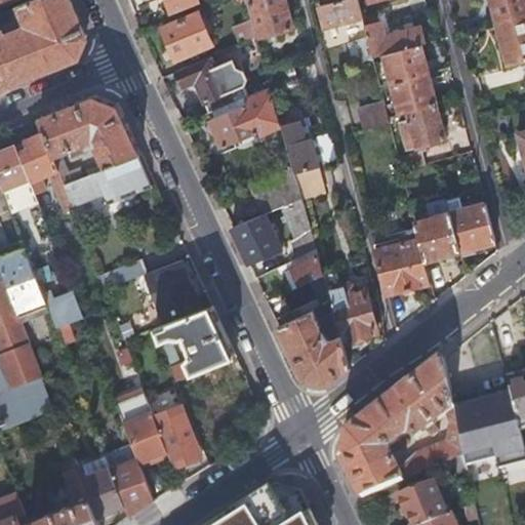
[(0,88),(74,58),(85,34),(70,0),(22,0),(17,2),(26,25),(8,32),(4,29),(0,30),(0,88)]
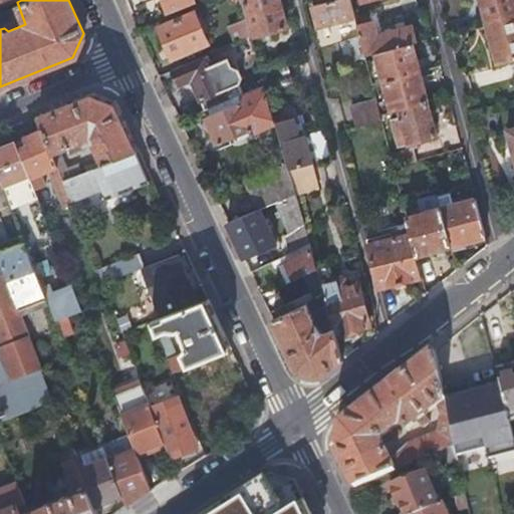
[(165,0),(169,10),(194,0),(165,0)]
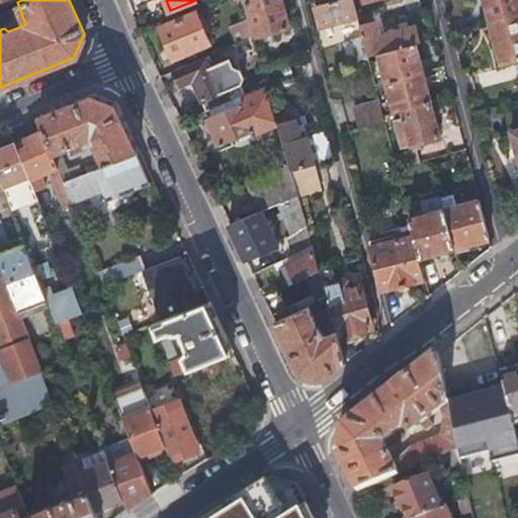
[(247,0),(258,35),(290,25),(282,0),(247,0)]
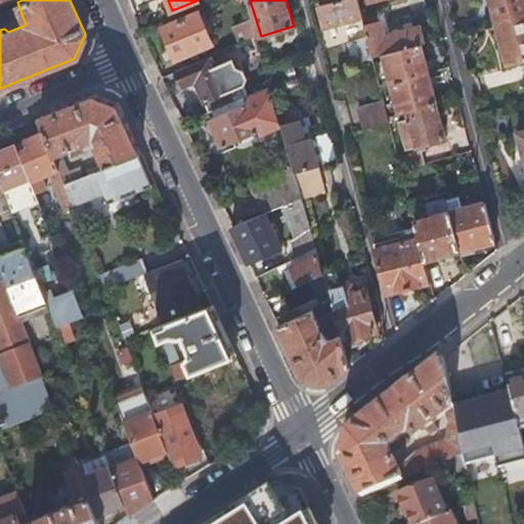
[(362,17),(357,0),(337,0),(322,3),(328,26),(362,17)]
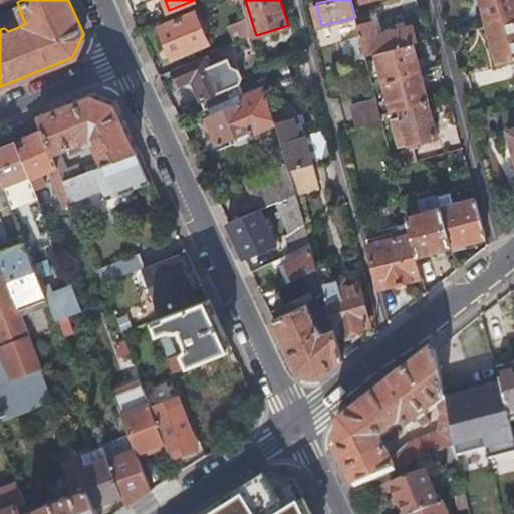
[(513,0),(479,0),(485,21),(513,13),(513,0)]
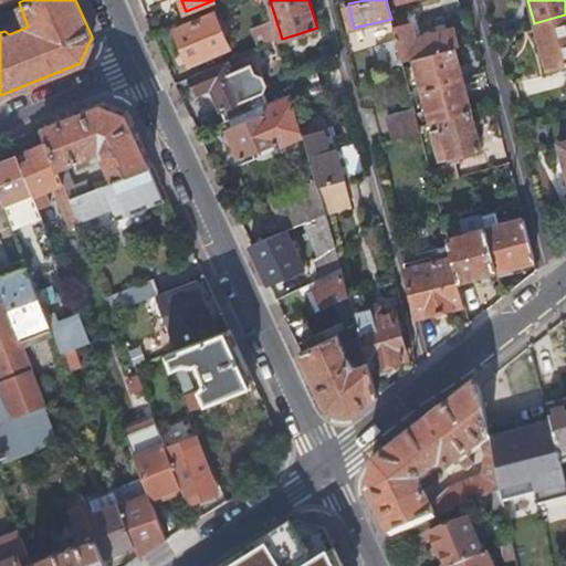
[(229,48),(215,12),(175,29),(191,63),(229,48)]
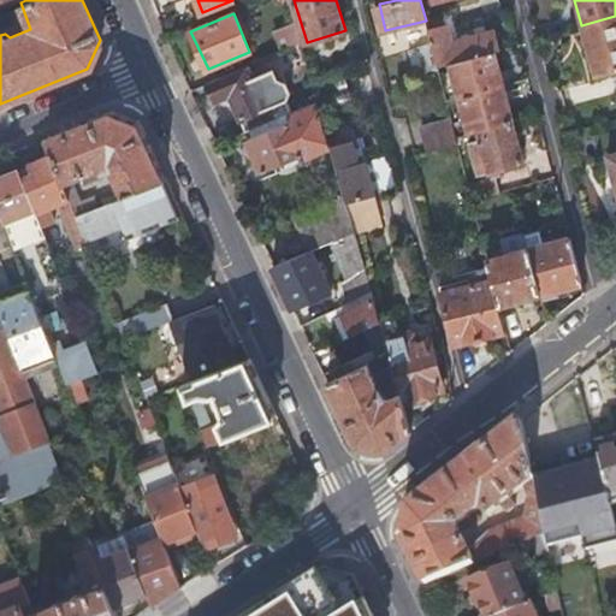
[(615,16),(581,25),(596,75),(615,69),(615,16)]
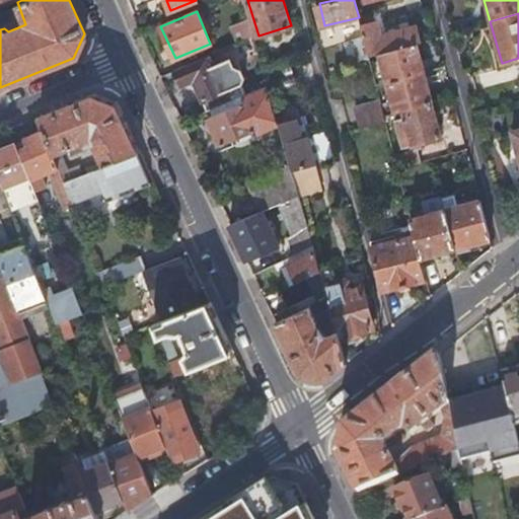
[(248,16),(231,24),(238,43),(253,35),(248,16)]
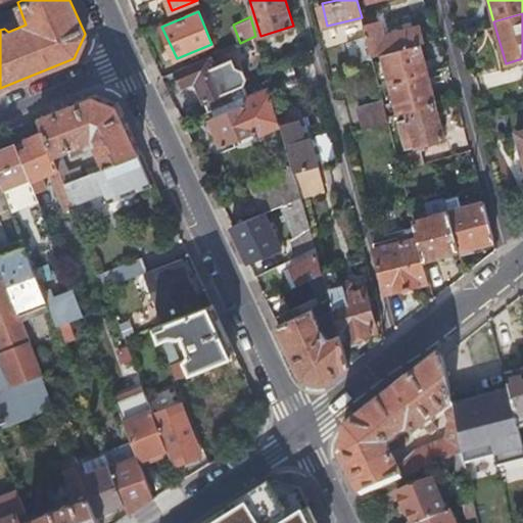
[(380,17),(363,21),(367,38),(372,55),(383,52),(419,43),(423,42),(419,25),(384,34),(380,17)]
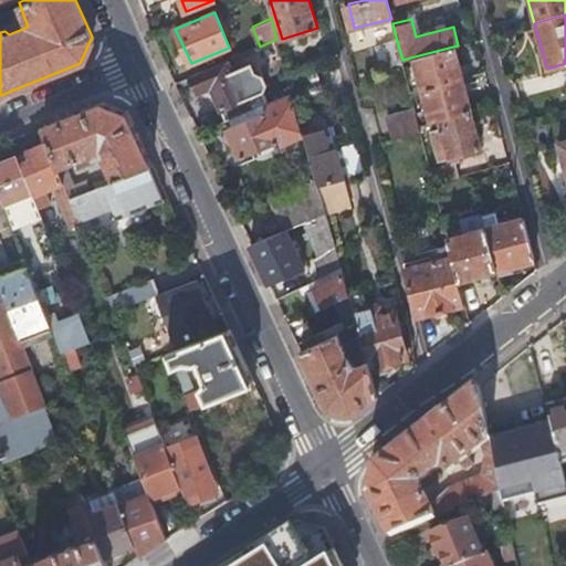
[(402,60),(397,41),(385,43),(376,46),(380,64),(402,60)]
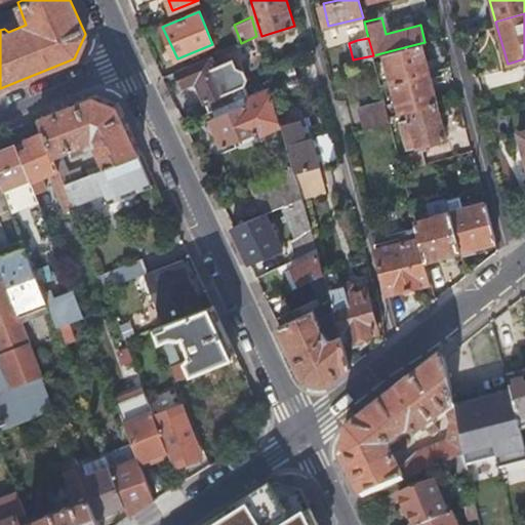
[(420,43),(385,52),(392,82),(429,73),(420,43)]
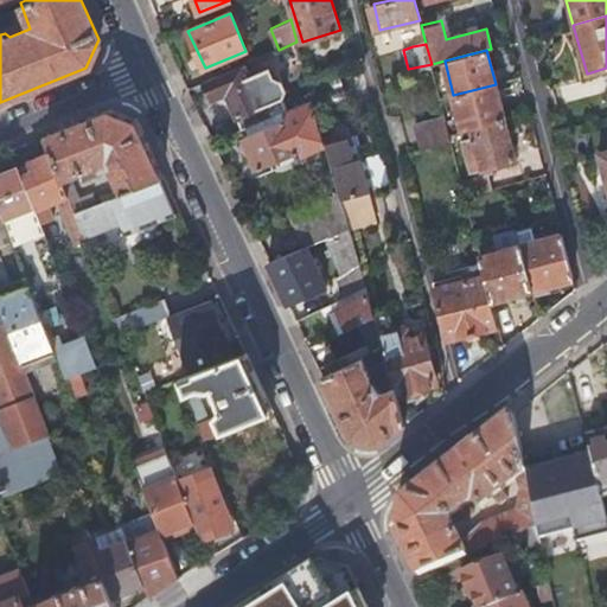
[(445,61),(432,64),(440,100),(453,95),(445,61)]
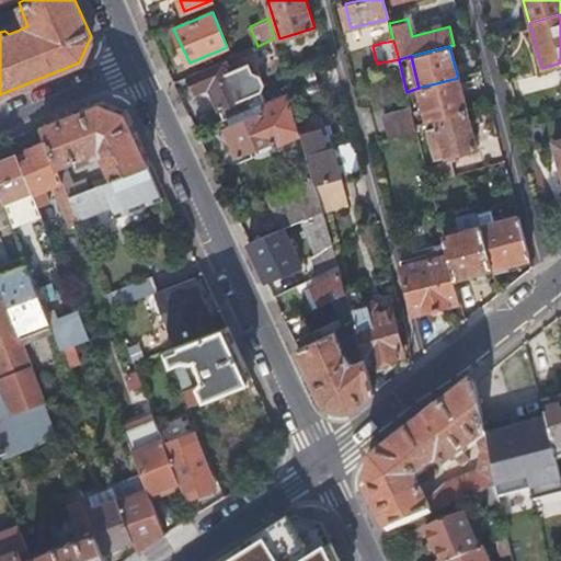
[(226,117),(253,105),(248,94),(259,90),(262,81),(255,67),(248,63),(237,68),(239,75),(233,77),(230,70),(226,59),(190,75),(196,92),(209,88),(222,118),(226,117)]
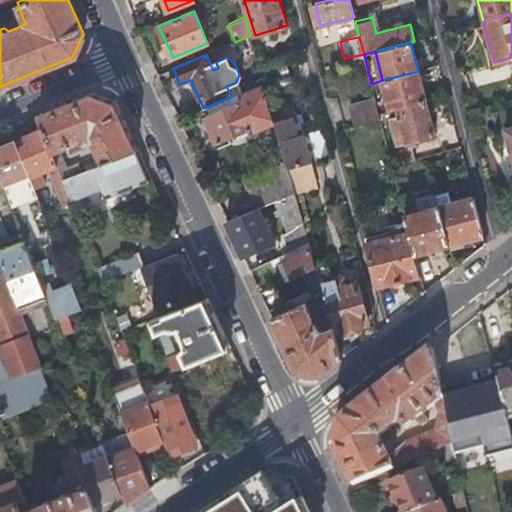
[(218,68),(216,62),(210,64),(213,70),(218,68)]
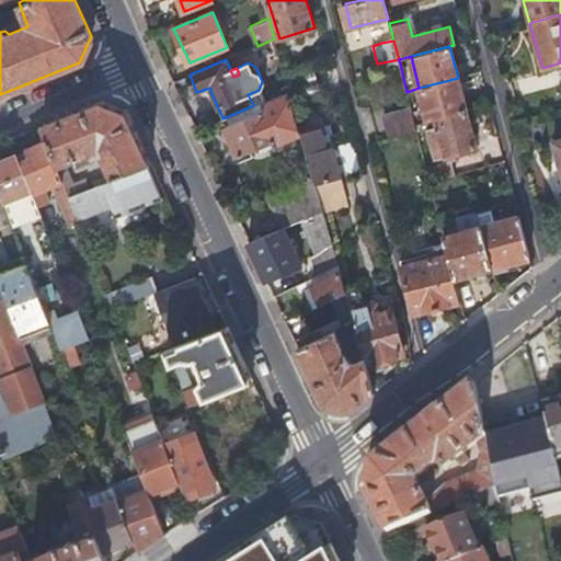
[(458,78),(419,88),(427,122),(436,119),(467,112),(458,78)]
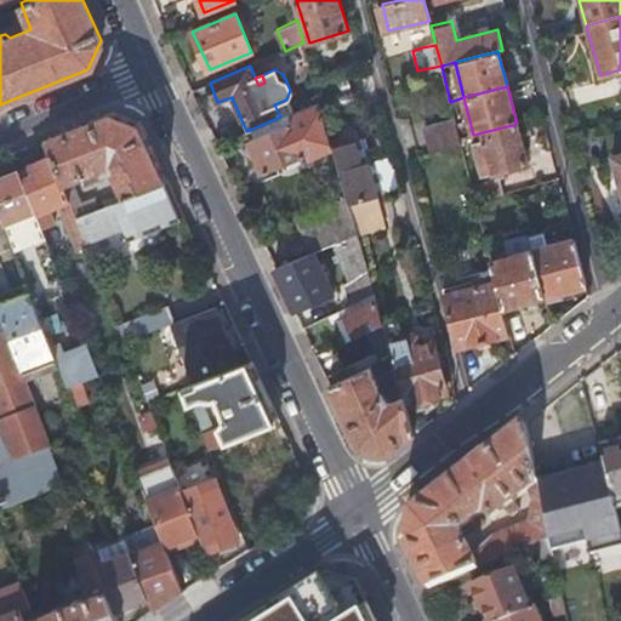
[(330,136),(324,114),(319,100),(289,113),(280,117),(250,130),(252,138),(250,140),(265,174),(306,155),(307,158),(332,147),(330,136)]
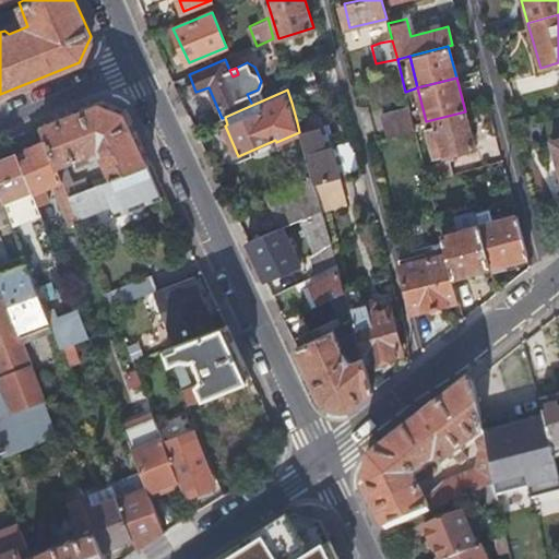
[(145,165),(150,164),(125,110),(98,100),(39,126),(45,141),(58,173),(64,170),(63,165),(71,162),(73,167),(96,158),(95,155),(102,153),(108,173),(92,179),(94,186),(145,165)]
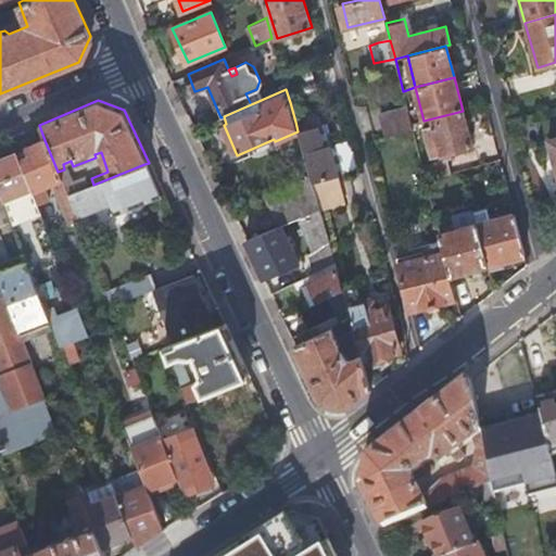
[(381,113),(388,136),(413,130),(412,124),(407,106),(381,113)]
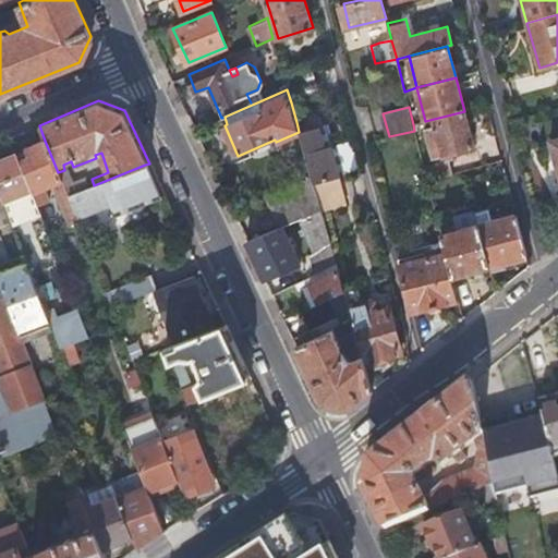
[(473,147),(464,111),(434,119),(435,125),(425,129),(432,158),(473,147)]
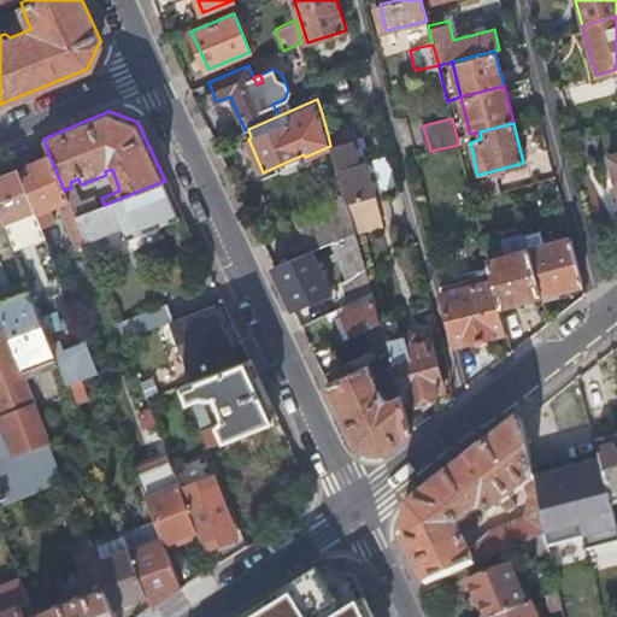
[(374,194),(380,193),(371,159),(364,162),(354,127),(328,135),(330,146),(338,145),(347,178),(340,180),(345,194),(346,203),(374,194)]
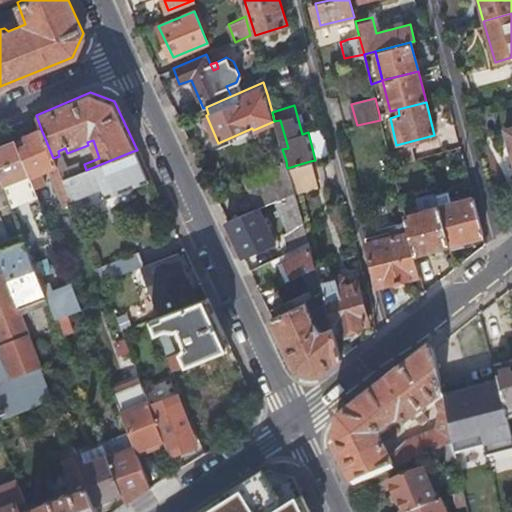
[(70,203),(69,199),(61,180),(58,170),(53,158),(41,129),(23,137),(26,144),(18,148),(29,177),(47,170),(61,207),(70,203)]
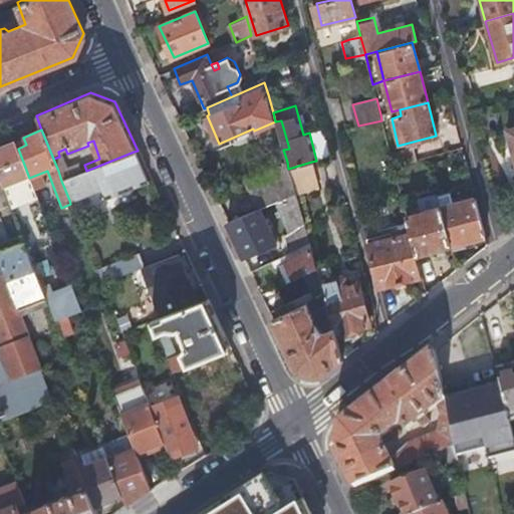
[(17,206),(37,199),(29,178),(18,149),(15,142),(0,148),(0,180),(11,208),(17,206)]
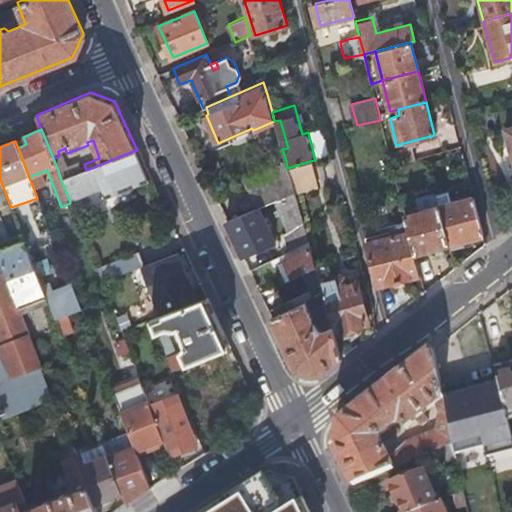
[(412,146),(389,153),(392,165),(408,161),(416,158),(412,146)]
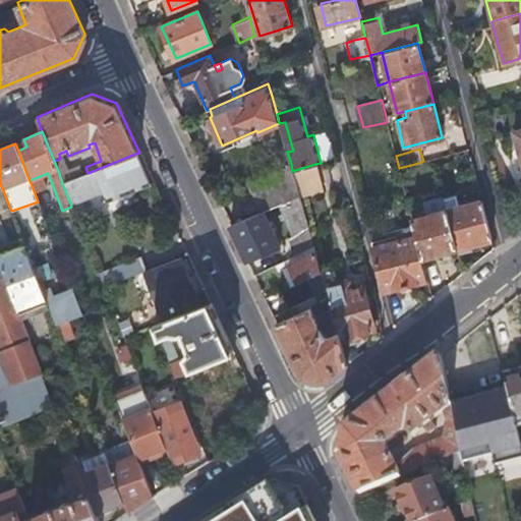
[(148,185),(135,154),(88,173),(81,176),(62,183),(70,203),(101,189),(106,200),(148,185)]
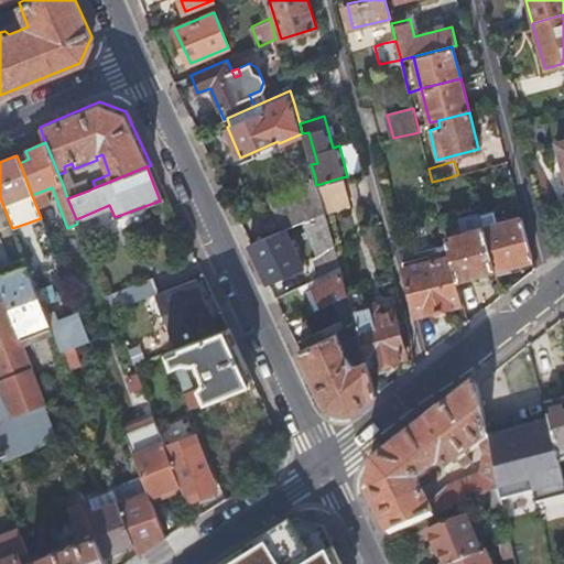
[(71,185),(65,172),(58,174),(64,187),(71,185)]
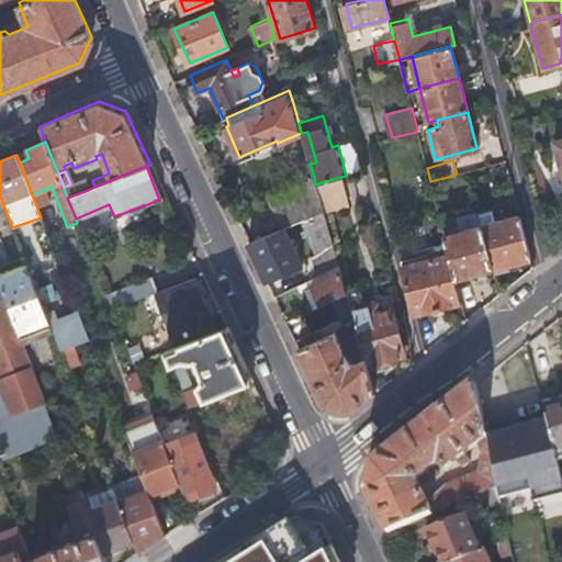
[(315,184),(314,177),(267,197),(282,227),(283,227),(301,220),(322,211),(315,184)]
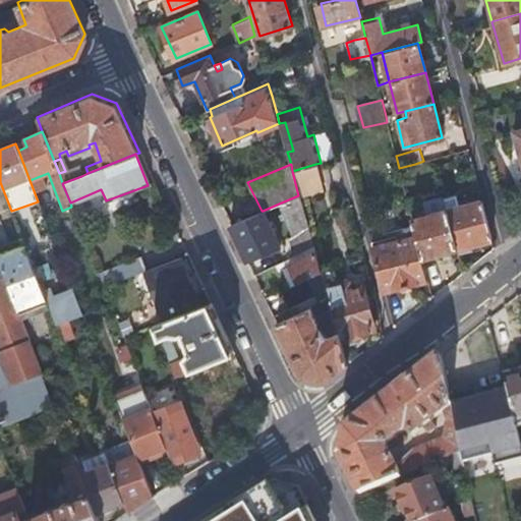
[(323,189),(315,164),(292,171),(298,195),(323,189)]
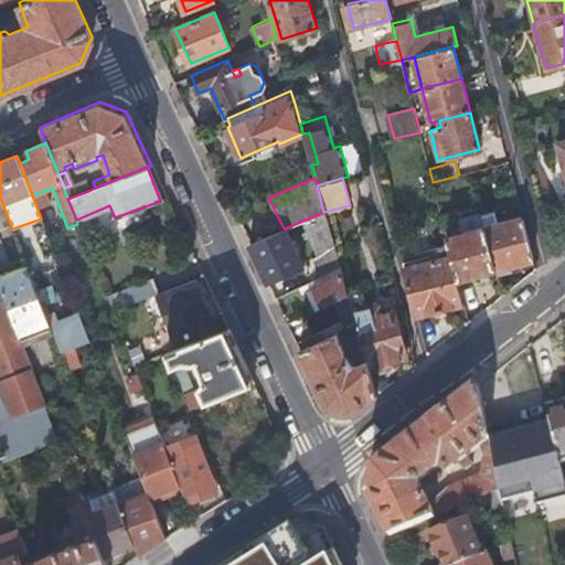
[(67,199),(88,191),(85,180),(71,185),(64,188),(67,199)]
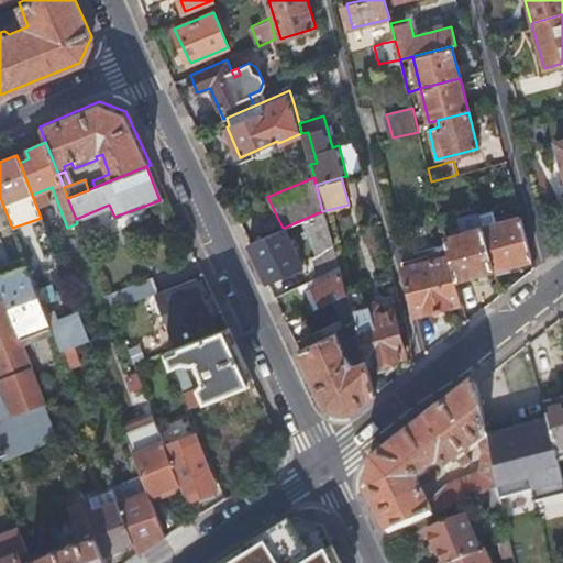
[(482,227),(493,269),(532,260),(521,217),(500,222),(497,210),(479,214),(482,227)]
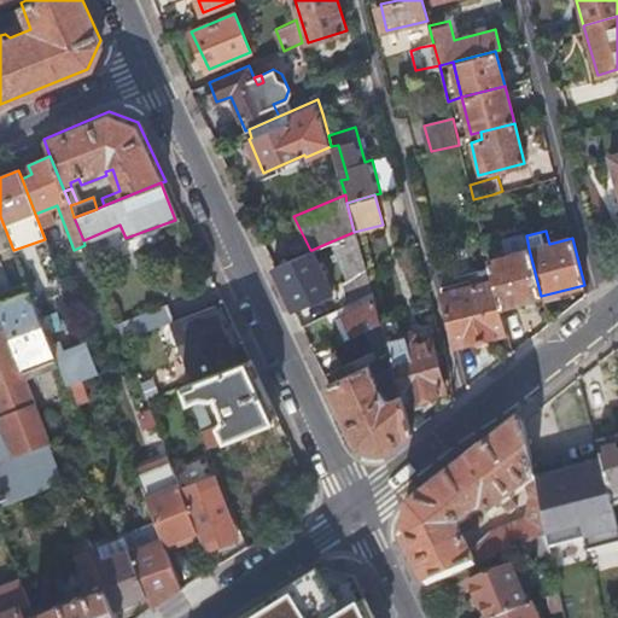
[(380,322),(354,232),(331,242),(355,295),(362,291),(363,291),(365,296),(367,302),(345,313),(344,313),(345,315),(354,336),(371,327),(380,322)]
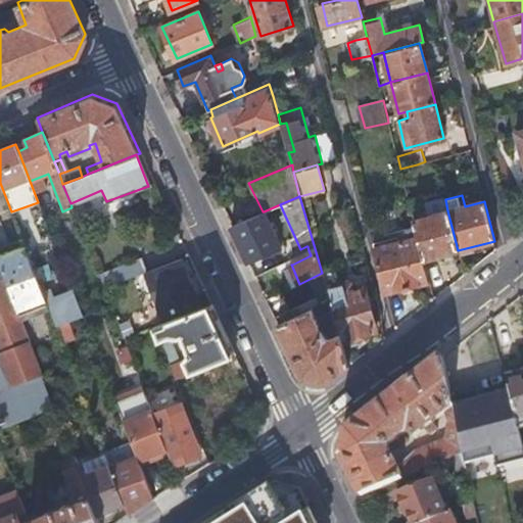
[(426,204),(429,216),(447,210),(445,199),(426,204)]
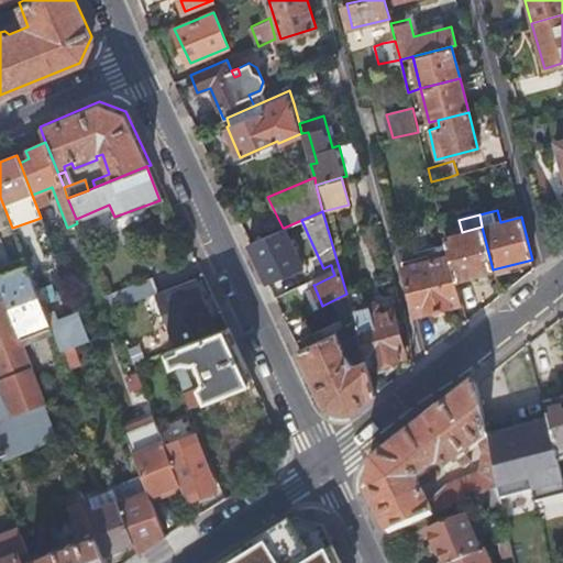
[(23,236),(19,225),(12,228),(18,244),(23,236)]
